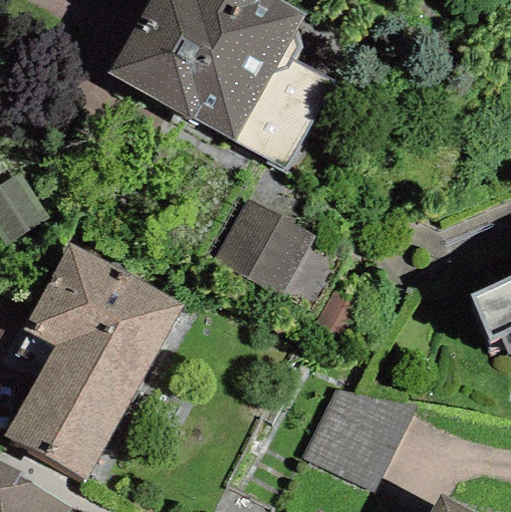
[(150,0),(110,71),(235,141),(283,168),(331,80),(285,54),(308,13),(284,0),(150,0)]
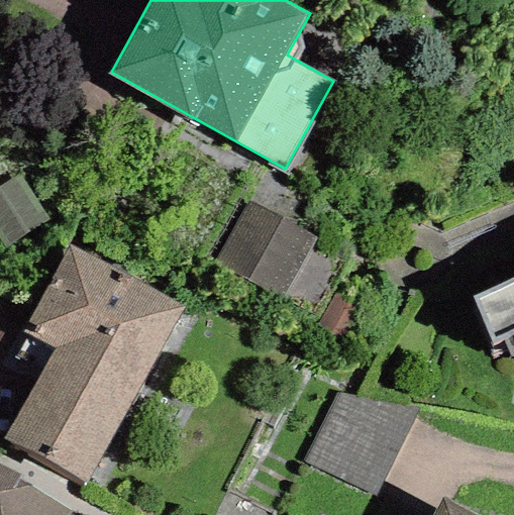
[(314,234),(249,200),(216,263),(282,297),(314,234)]
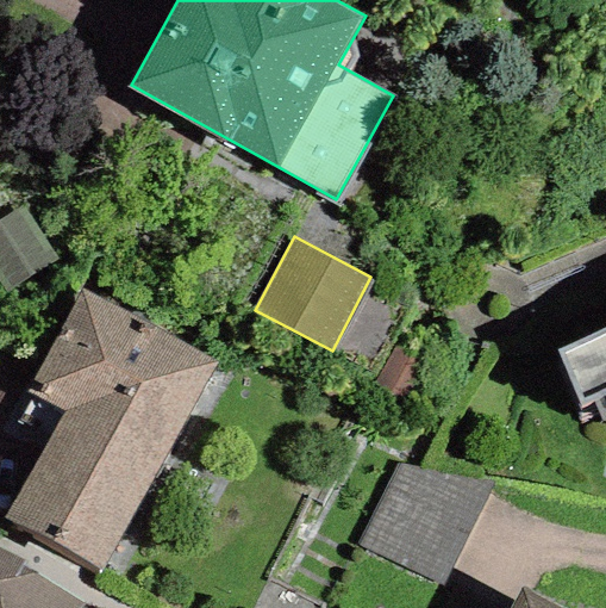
[(217,361),(86,290),(31,389),(64,408),(5,517),(102,570),(217,361)]
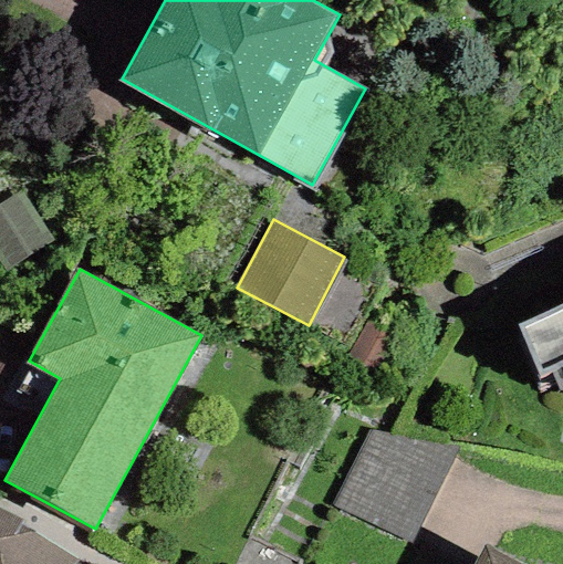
[(562,348),(521,366),(540,418),(562,408),(562,348)]
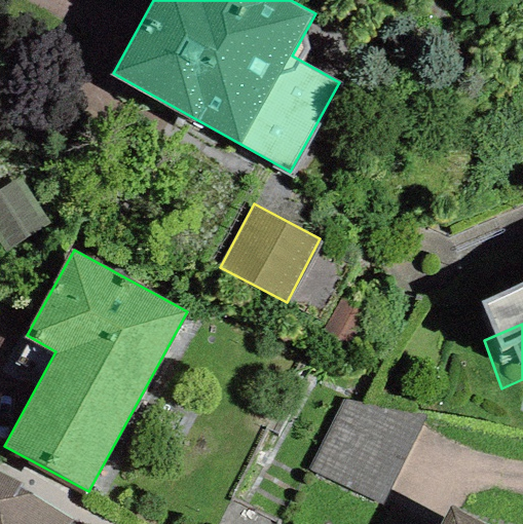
[(351,388),(318,465),(390,497),(424,420),(351,388)]
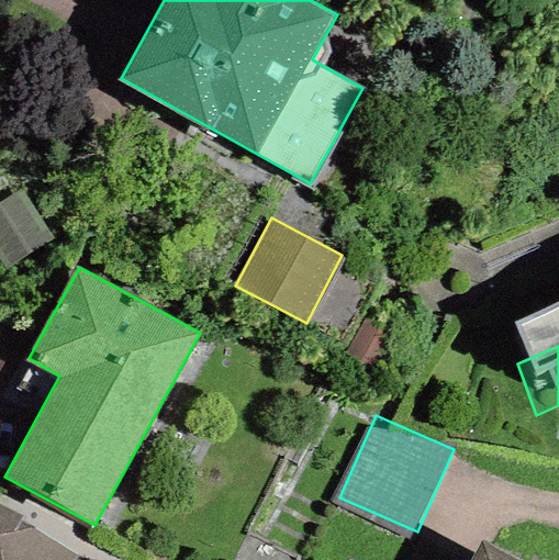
[(23,512),(0,501),(0,559),(75,559),(78,555),(20,517),(23,512)]
